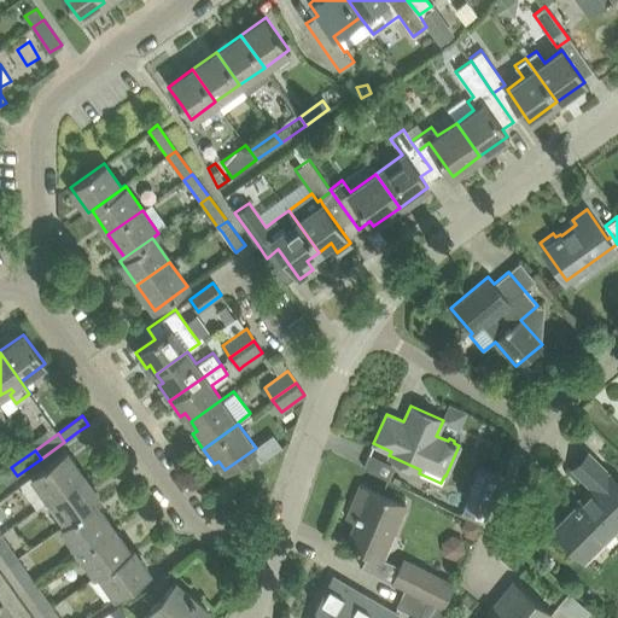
[(31,474),(50,499),(83,474),(65,450),(31,474)]
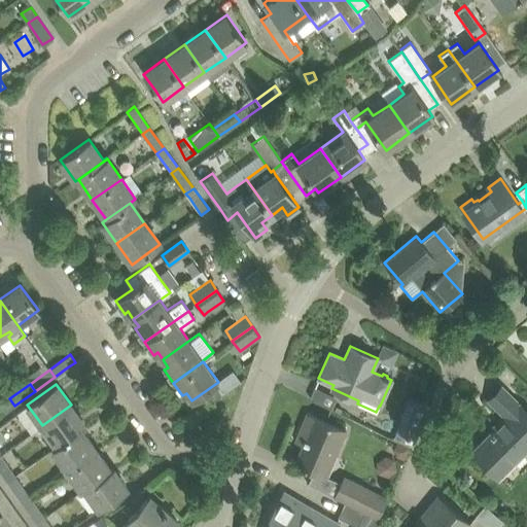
[(221,394),(215,384),(205,391),(212,401),(221,394)]
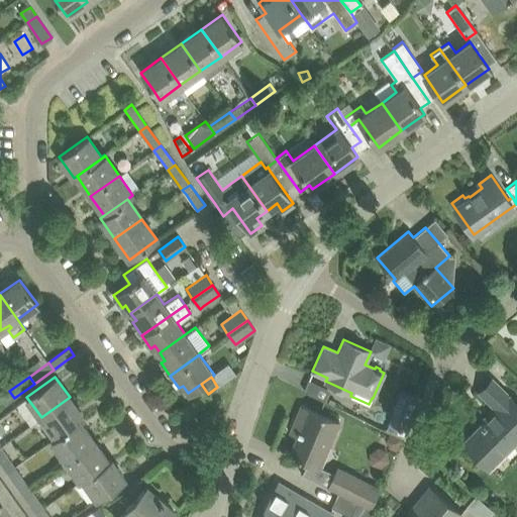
[(463,443),(478,457),(487,467),(516,436),(516,403),(510,396),(510,397),(492,380),(480,392),(497,409),(485,421),(483,420),(481,423),(482,424),(463,443)]
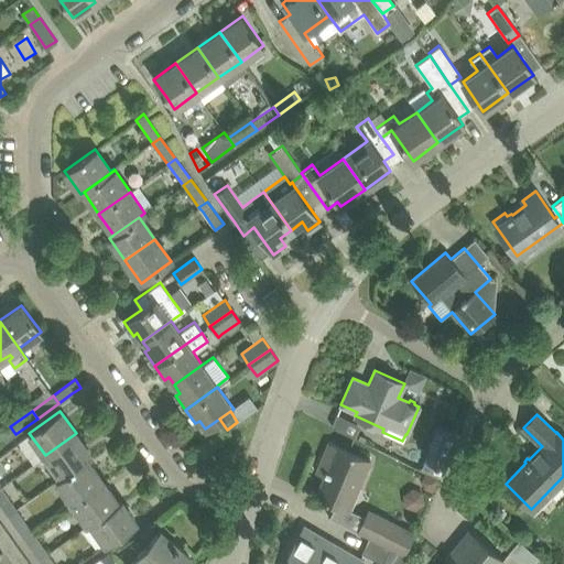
[(0,433),(0,445),(15,434),(10,426),(0,433)]
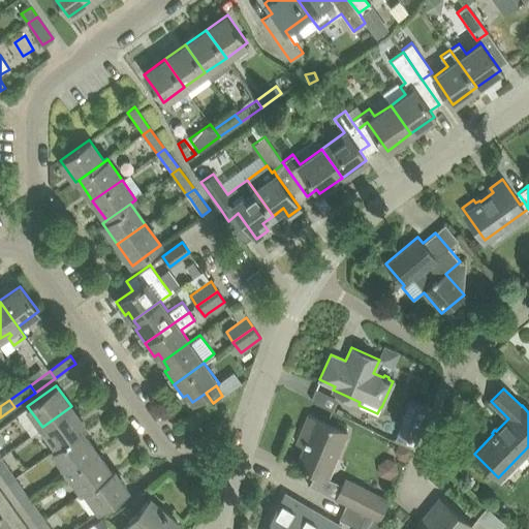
[(82,430),(82,431),(86,428),(71,406),(42,427),(57,447),(82,430)]
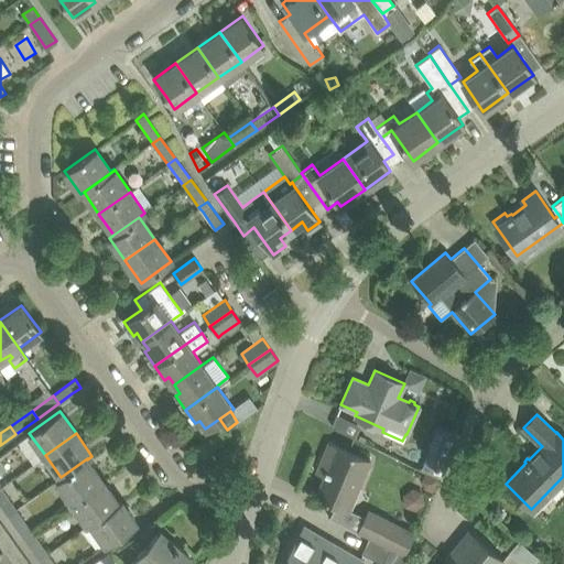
[(440,475),(451,446),(433,438),(421,469),(438,477),(440,475)]
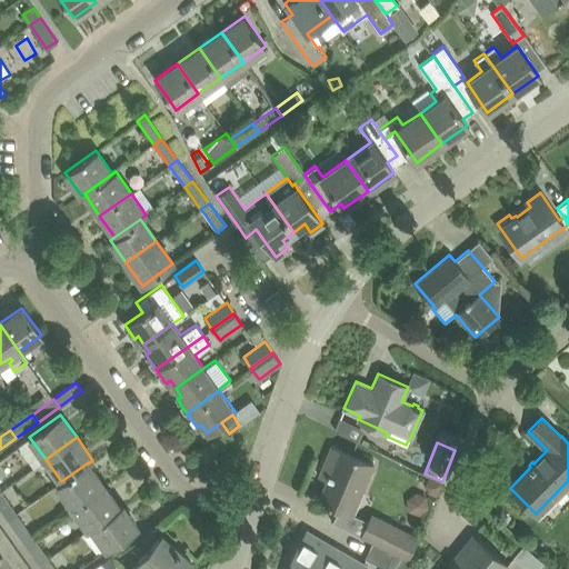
[(319,499),(351,513),(372,463),(331,446),(319,477),(327,480),(319,499)]
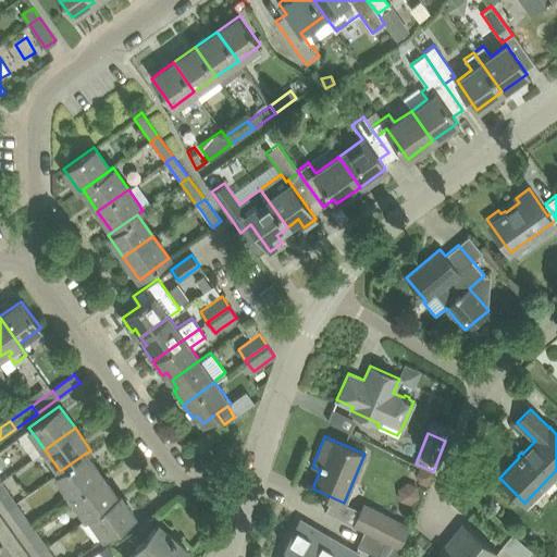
[(54,474),(71,496),(101,474),(86,454),(86,453),(60,471),(54,474)]
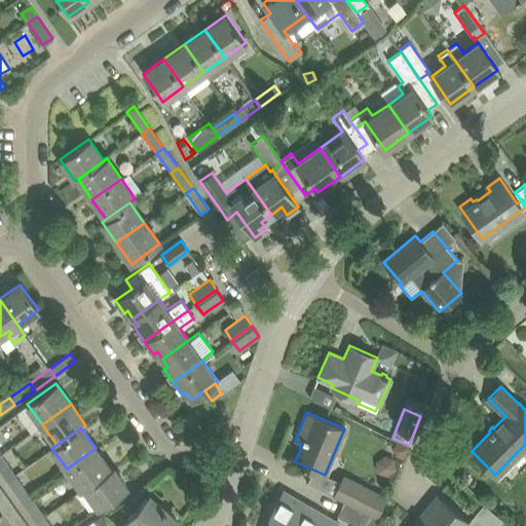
[(397,442),(393,448),(396,454),(402,457),(407,447),(397,442)]
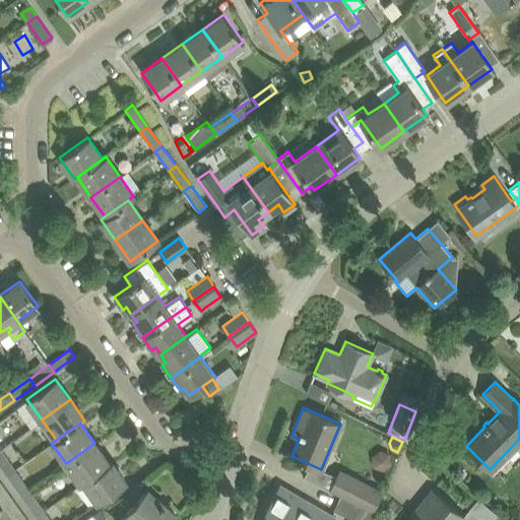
[(109,462),(94,443),(66,463),(80,483),(82,481),(109,462)]
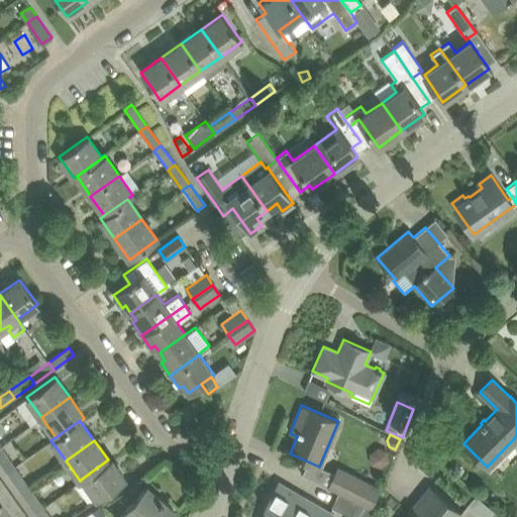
[(0,447),(0,446),(0,460),(7,472),(14,467),(0,447)]
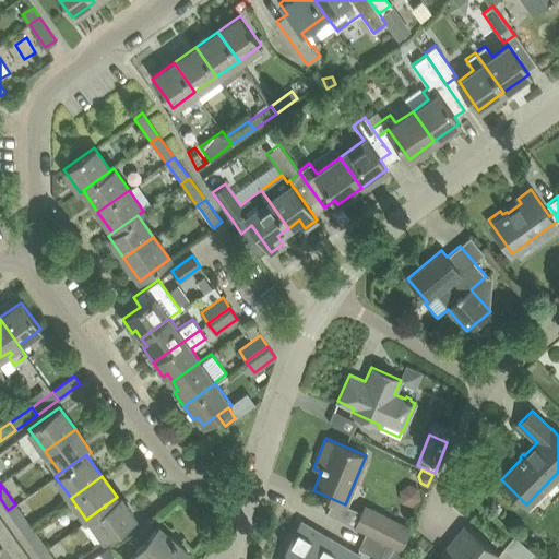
[(88,518),(105,540),(135,519),(119,496),(117,497),(88,518)]
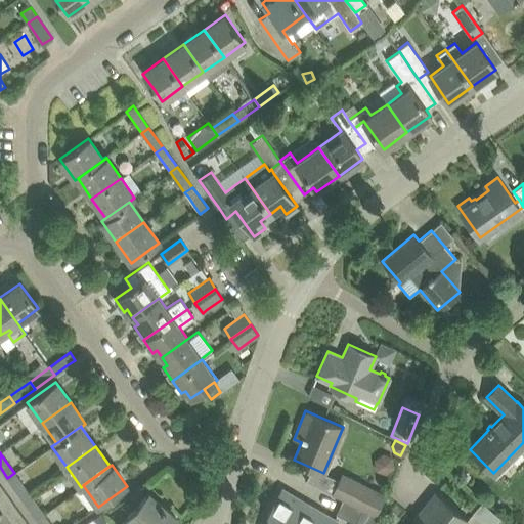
[(332,493),(343,498),(377,516),(386,493),(341,472),(332,493)]
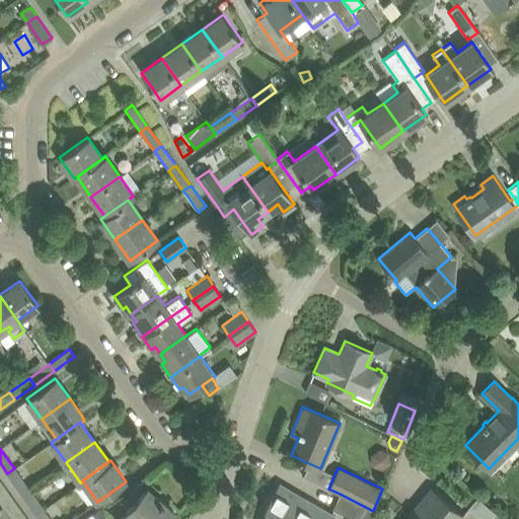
[(14,468),(7,473),(22,494),(29,489),(14,468)]
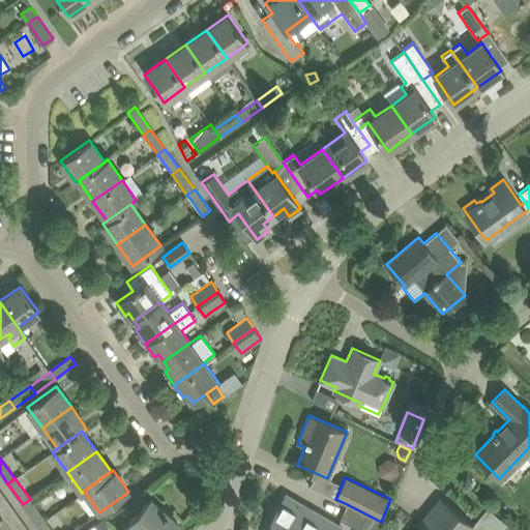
[(0,489),(0,511),(3,518),(15,509),(0,489)]
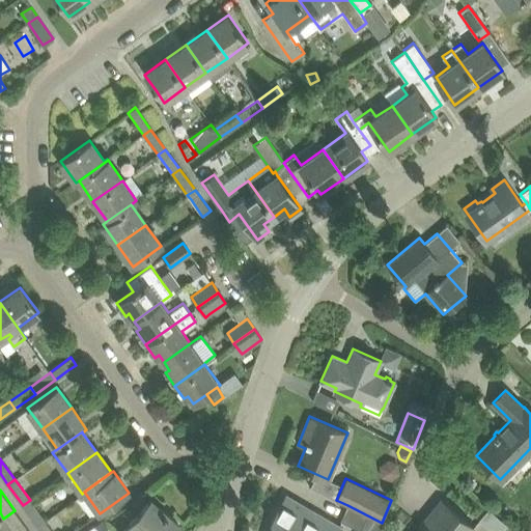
[(339,530),(342,527),(285,495),(270,521),(273,523),(267,530),(339,530)]
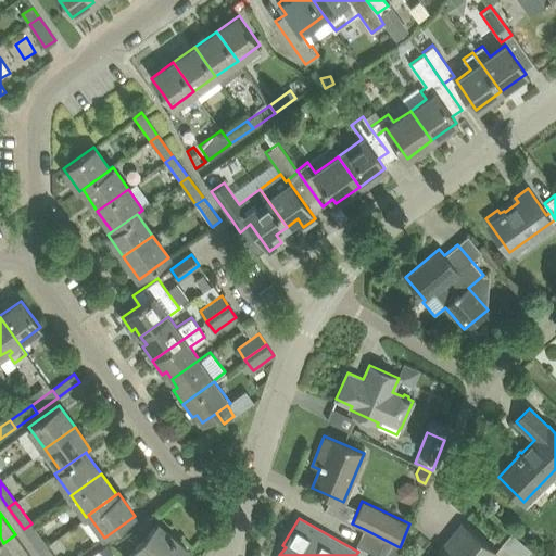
[(158,522),(143,539),(127,555),(178,555),(186,548),(158,522)]
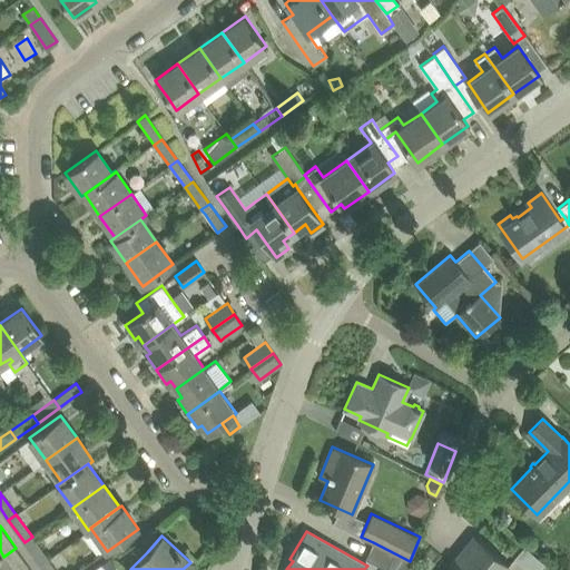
[(32,537),(25,542),(39,564),(47,559),(32,537)]
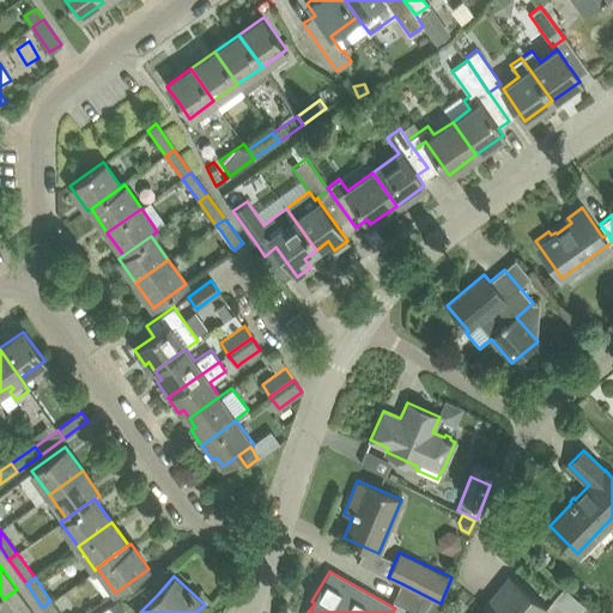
[(487,612),(540,612),(545,608),(528,594),(510,578),(496,596),(499,600),(487,612)]
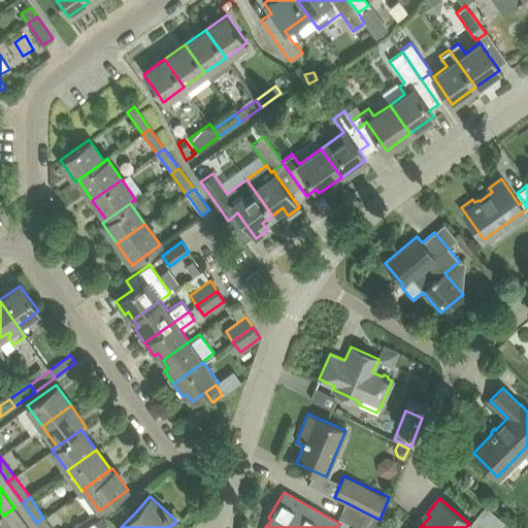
[(375,527),(380,520),(345,502),(338,517),(357,526),(356,527),(375,527)]
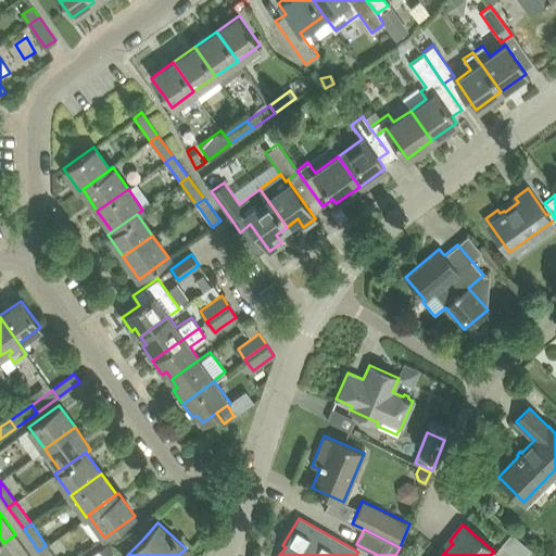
[(533,555),(536,554),(512,532),(506,540),(525,555),(533,555)]
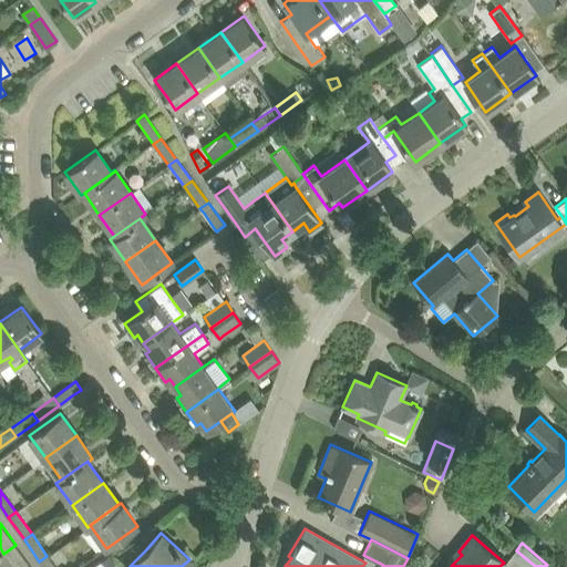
[(16,545),(3,554),(13,566),(29,566),(31,566),(16,545)]
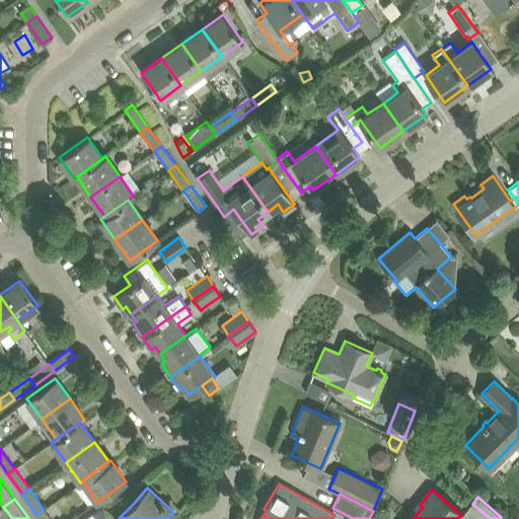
[(101,506),(91,513),(97,518),(100,518),(108,512),(101,506)]
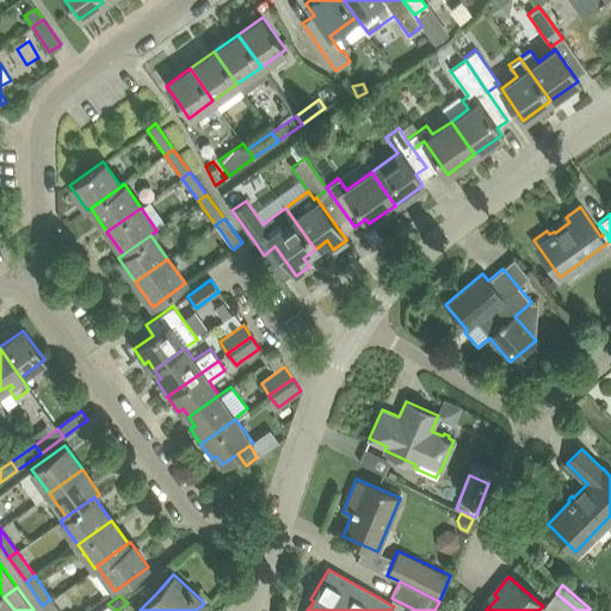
[(59,610),(50,599),(42,605),(47,610),(59,610)]
